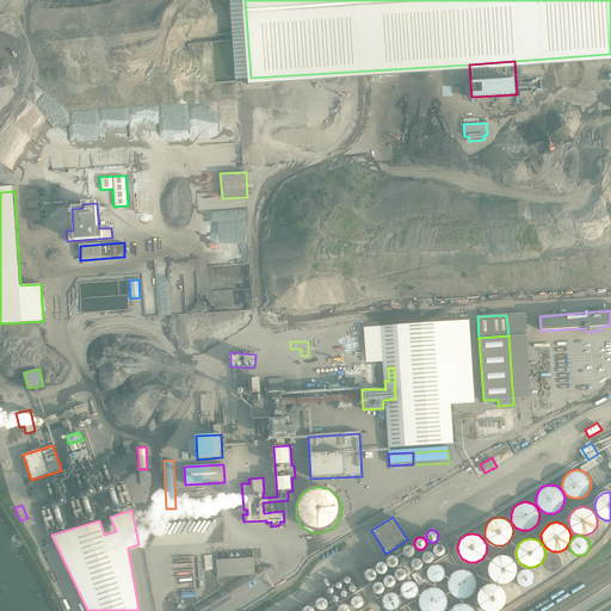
[(436,553),(437,554),(440,555),(443,554),(445,553),(446,550),(446,547),(445,544),(443,543),(440,542),(437,543),(436,544),(433,547),(433,550),(436,553)]
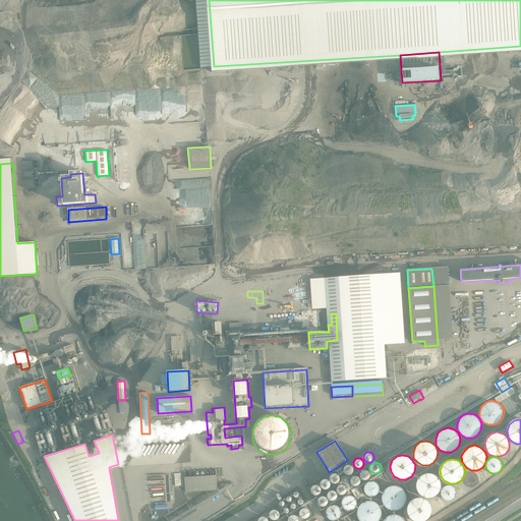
[(345,472),(347,473),(349,474),(351,473),(353,472),(354,470),(354,467),(353,465),(351,464),(349,463),(347,464),(345,465),(344,467),(344,470),(345,472)]
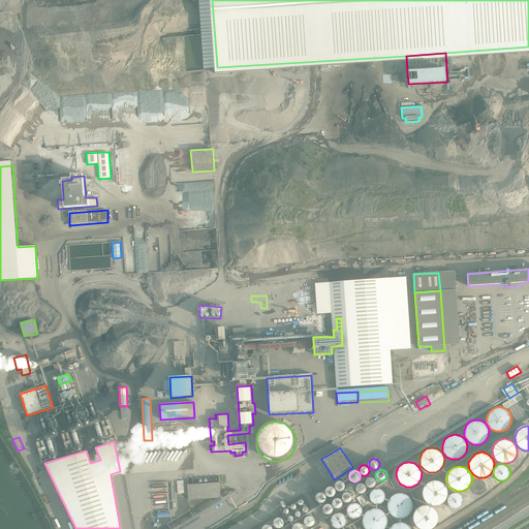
[(367,484),(369,486),(372,486),(374,486),(376,484),(377,481),(377,479),(376,477),(374,475),(371,475),(369,475),(367,477),(366,479),(366,481),(367,484)]
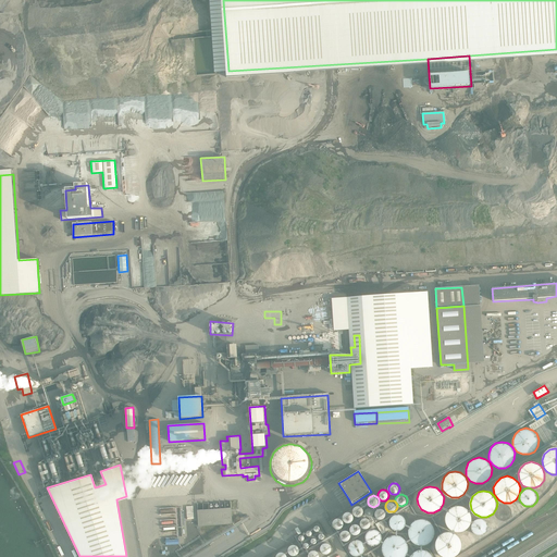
[(355,515),(357,516),(359,517),(361,516),(363,515),(364,512),(364,509),(363,507),(361,506),(359,505),(357,506),(355,507),(354,509),(354,512),(355,515)]
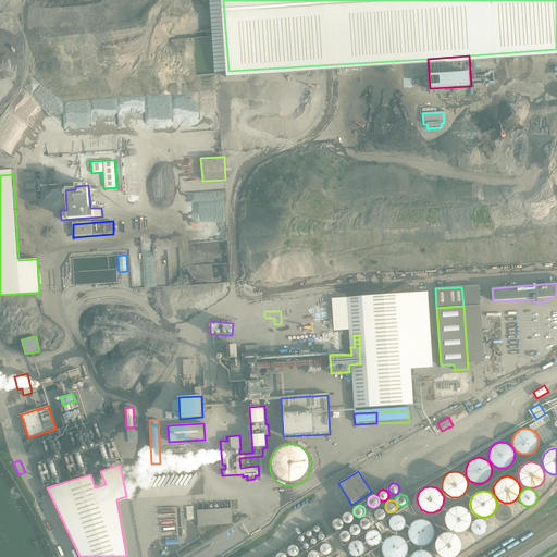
[(445,517),(446,523),(449,529),(456,532),(461,532),(468,529),(471,523),(472,517),(469,511),(465,507),(458,506),(453,507),(447,511),(445,517)]
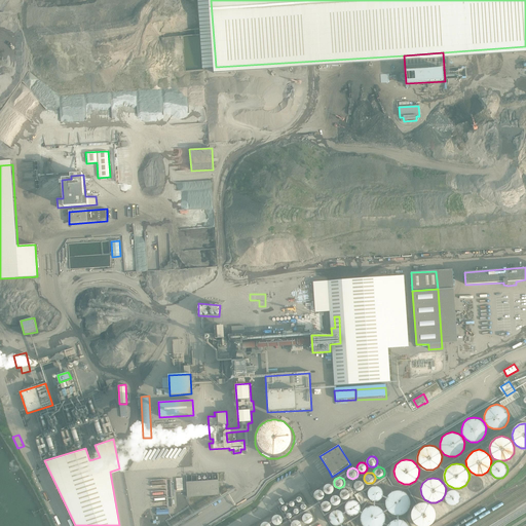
[(354,488),(357,489),(359,490),(362,489),(363,488),(364,485),(364,483),(363,481),(362,479),(359,479),(357,479),(354,481),(353,483),(353,485),(354,488)]
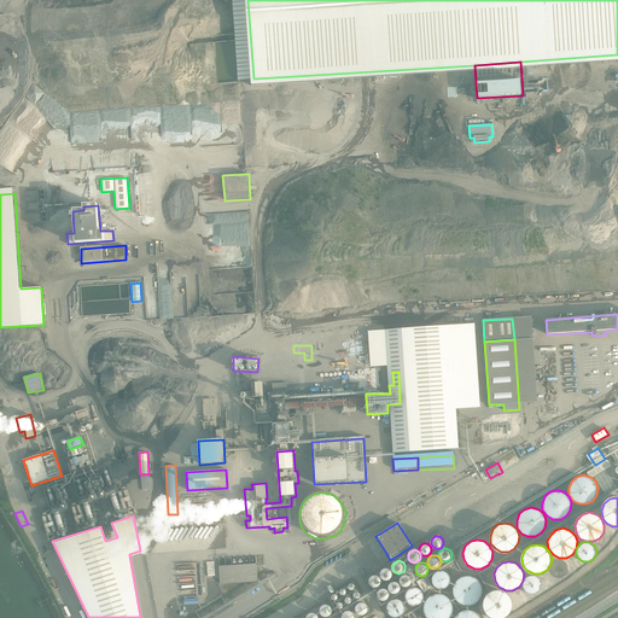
[(257,564),(219,566),(220,583),(258,579),(257,564)]
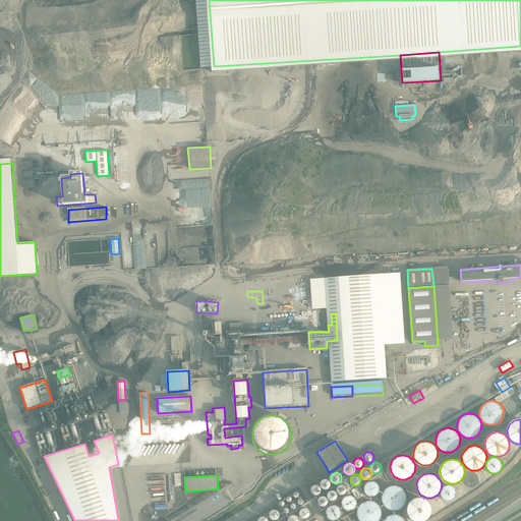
[(476,477),(469,479),(470,486),(477,485),(476,477)]
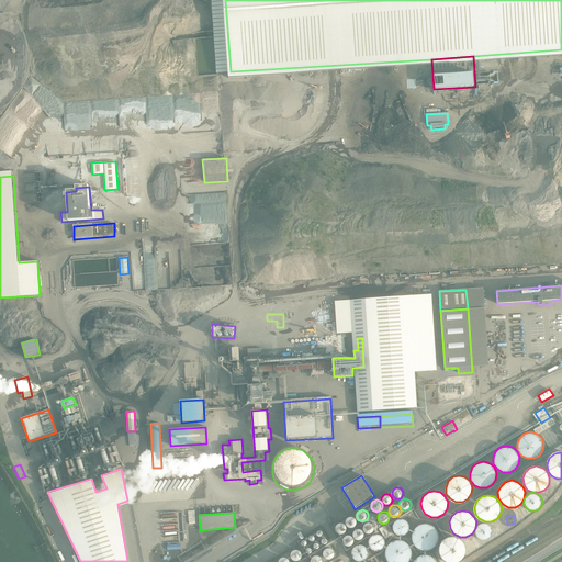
[(347,526),(348,527),(351,528),(353,527),(356,526),(357,524),(357,520),(356,518),(353,517),(351,516),(348,517),(346,518),(345,520),(345,524),(347,526)]
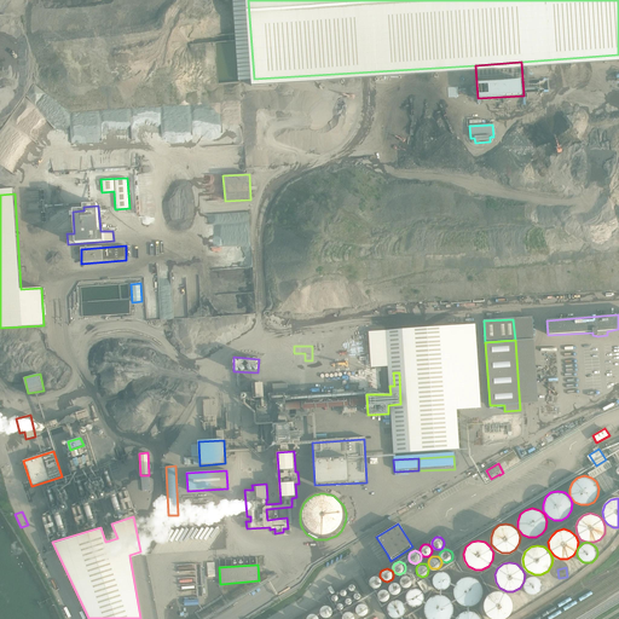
[(435,586),(441,589),(447,588),(451,583),(452,577),(449,572),(443,570),(437,571),(433,576),(432,582),(435,586)]
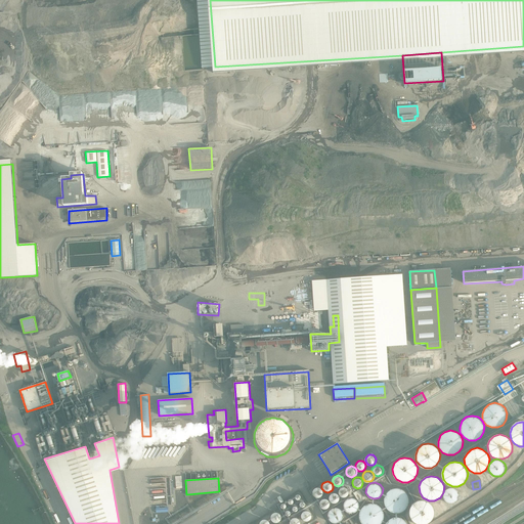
[(340,494),(342,496),(344,496),(347,496),(349,494),(350,492),(350,490),(349,487),(347,486),(344,485),(342,486),(340,487),(339,490),(339,492),(340,494)]
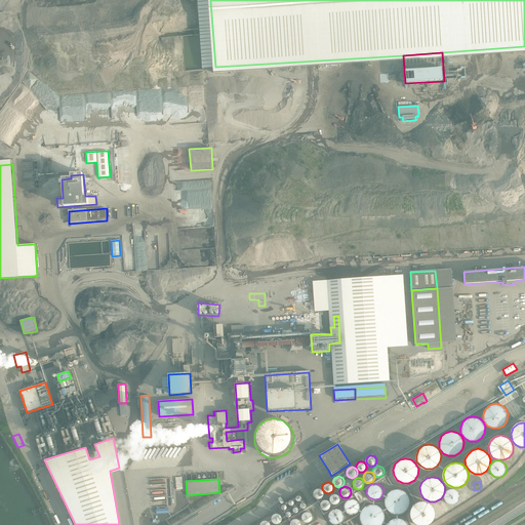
[(447,502),(450,503),(452,505),(455,503),(457,502),(459,500),(460,497),(460,494),(459,491),(457,489),(455,487),(452,487),(449,488),(446,489),(444,491),(444,494),(444,497),(445,500),(447,502)]
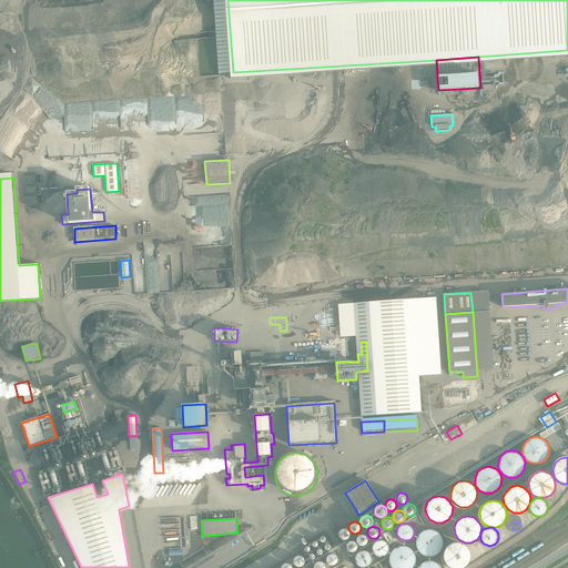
[(340,537),(342,539),(345,539),(347,539),(350,537),(351,535),(351,533),(350,530),(347,528),(345,528),(342,528),(340,530),(338,533),(338,535),(340,537)]
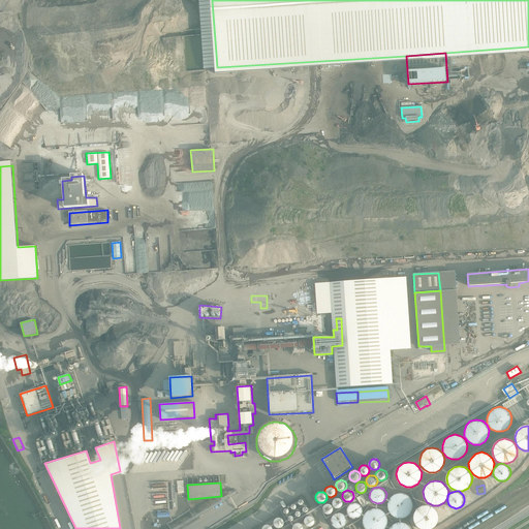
[(387,504),(389,509),(392,515),(397,518),(403,518),(409,515),(412,509),(412,503),(410,498),(406,494),(400,493),(395,494),(390,498),(387,504)]
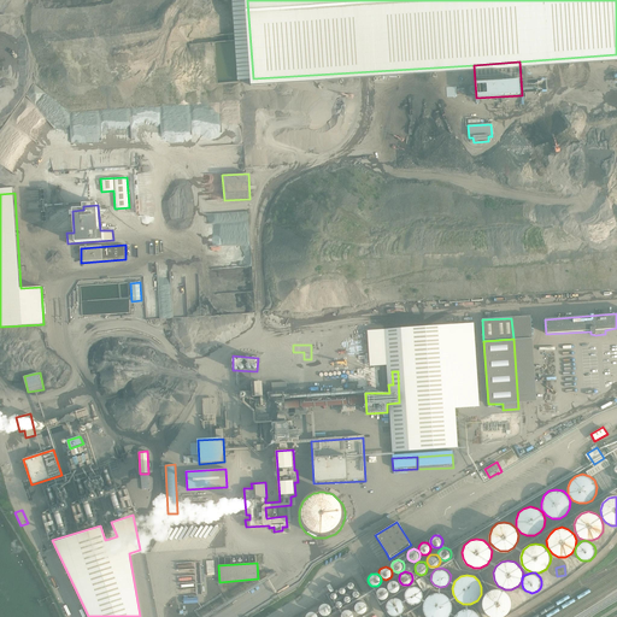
[(389,589),(392,591),(394,592),(398,591),(399,589),(400,587),(400,583),(399,581),(397,580),(394,579),(392,580),(389,581),(388,583),(388,587),(389,589)]
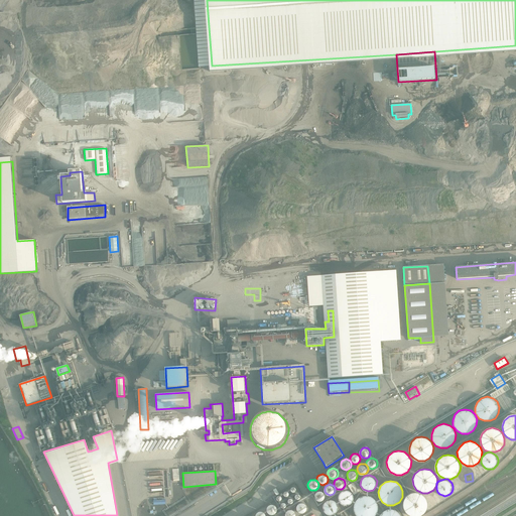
[(341,504),(346,506),(351,505),(354,501),(355,496),(352,491),(348,489),(343,490),(339,494),(339,499),(341,504)]
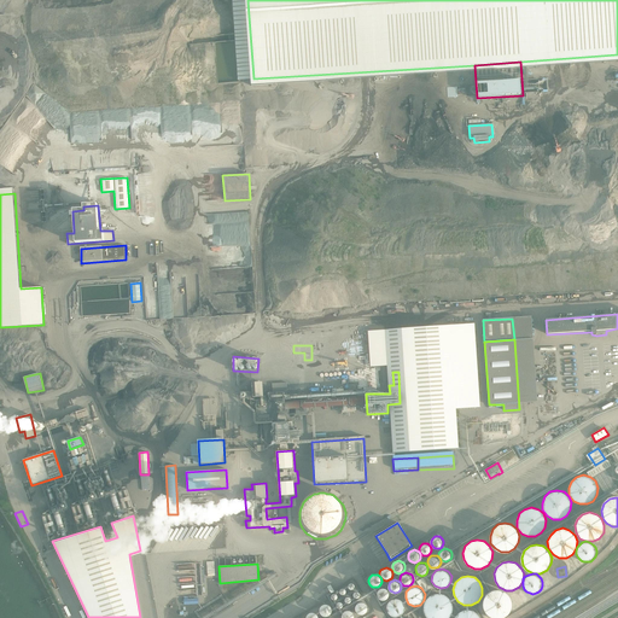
[(378,598),(380,599),(383,600),(385,599),(388,598),(389,595),(389,592),(388,589),(385,588),(383,587),(380,588),(378,589),(377,593),(377,595),(378,598)]
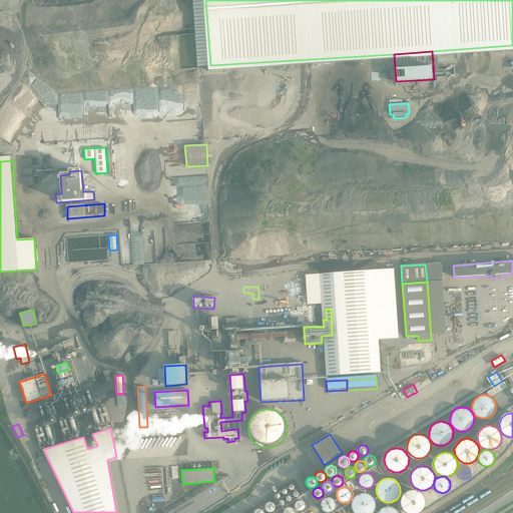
[(401,500),(402,506),(405,511),(409,512),(417,512),(422,511),(425,506),(426,500),(424,495),(419,491),(413,490),(408,491),(403,495),(401,500)]
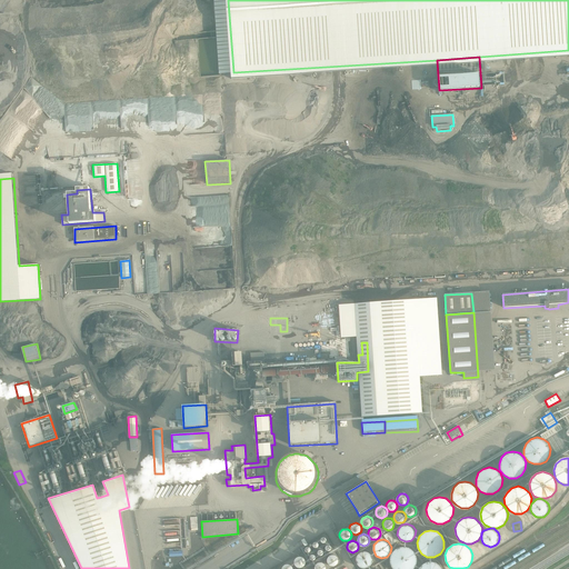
[(390,559),(390,565),(392,568),(412,568),(416,565),(417,559),(415,552),(409,548),(403,547),(397,548),(392,552),(390,559)]
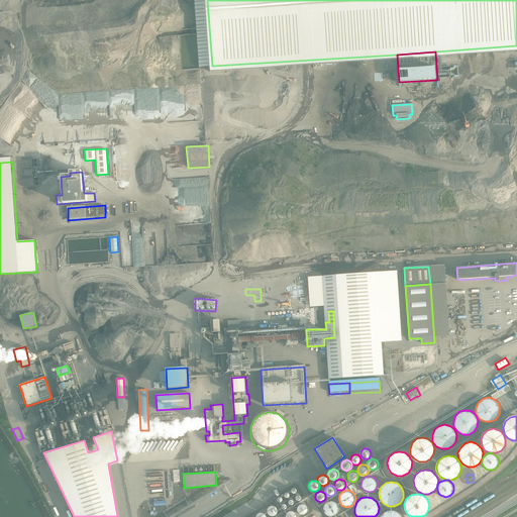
[(325,514),(330,516),(335,515),(338,512),(339,506),(336,502),(332,500),(327,501),(323,505),(323,510),(325,514)]
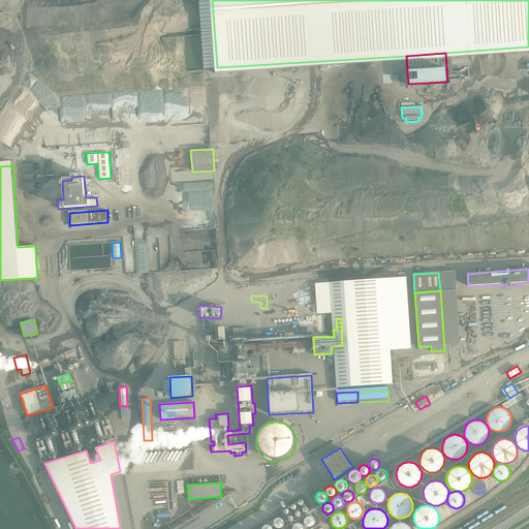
[(305,524),(307,526),(309,526),(312,526),(314,524),(315,522),(315,520),(314,518),(312,516),(309,516),(307,516),(305,518),(304,520),(304,522),(305,524)]
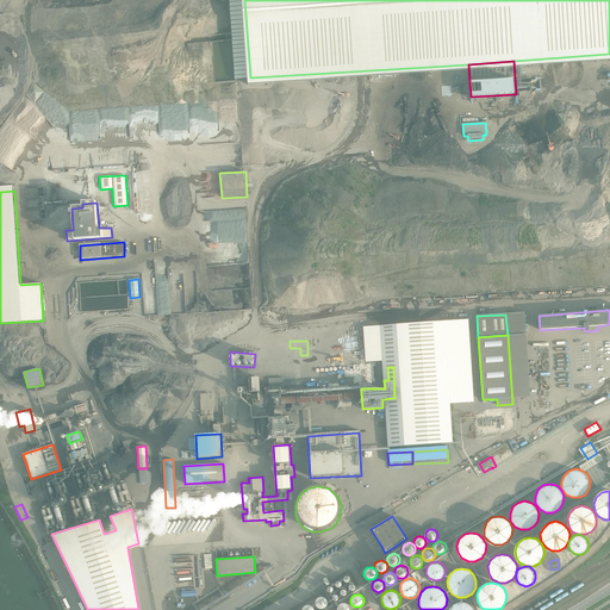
[(317,609),(318,609),(324,609),(327,609),(328,607),(328,603),(327,601),(325,599),(322,598),(319,599),(317,601),(316,603),(316,607),(317,609)]
